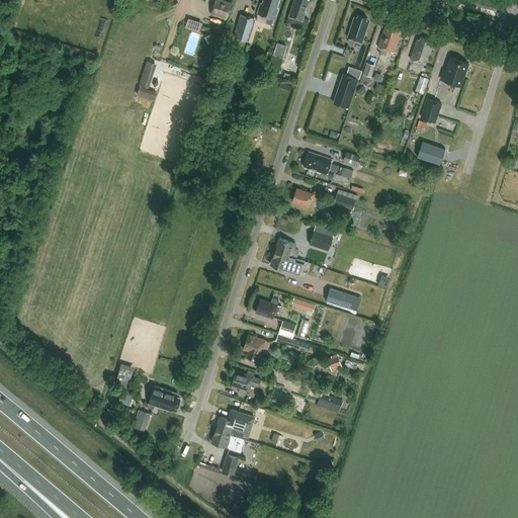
[(227,20),(232,2),(224,0),(214,0),(210,14),(210,15),(227,20)]
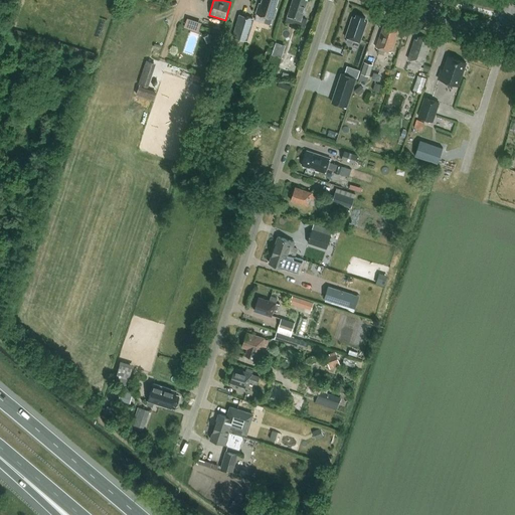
[(260,4),(256,13),(274,18),(277,9),(275,8),(277,0),(262,0),(261,4),(260,4)]
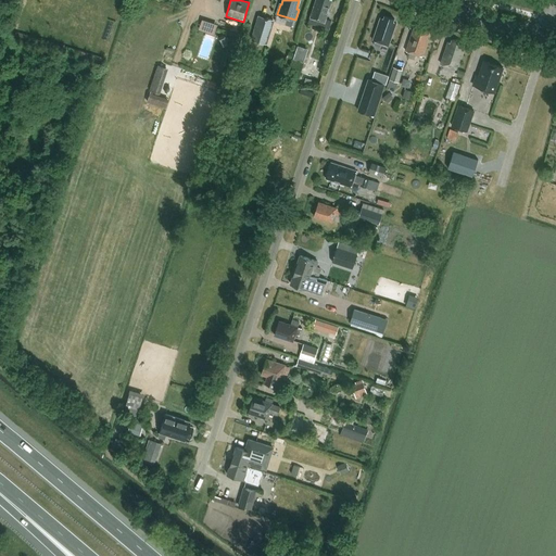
[(331,21),(326,19),(331,0),(315,0),(308,22),(323,26),(321,29),(328,32),(331,21)]
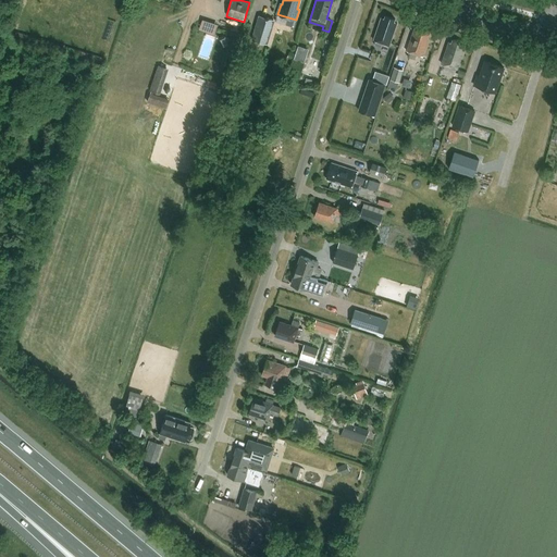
[(259,15),(252,39),(268,45),(274,21),(259,15)]
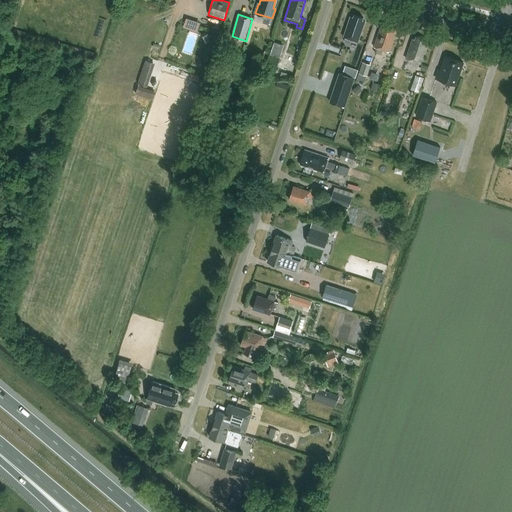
[(344,37),(346,37),(345,41),(350,43),(351,39),(358,41),(364,22),(361,21),(362,17),(354,15),(353,18),(350,17),(344,37)]
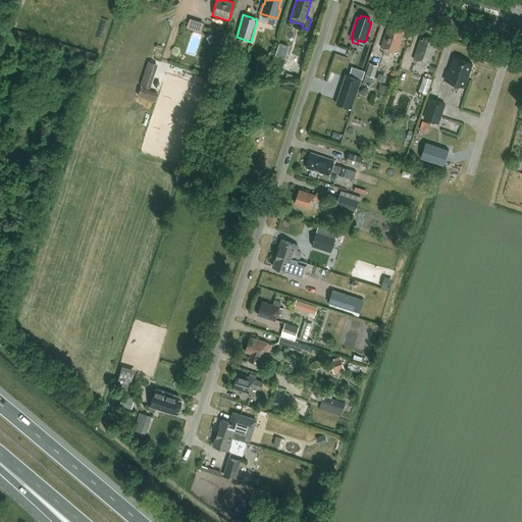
[(203,30),(205,20),(190,16),(188,25),(203,30)]
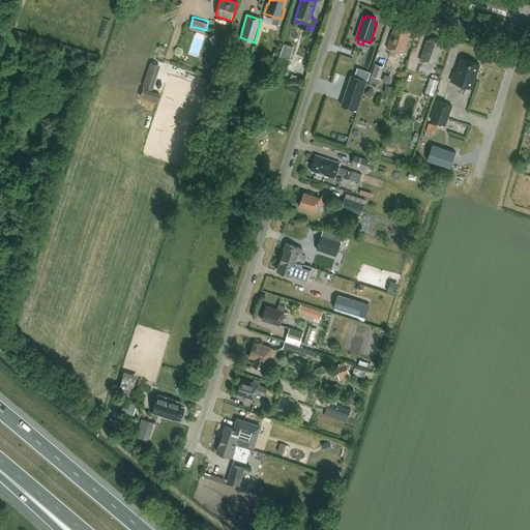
[(387,49),(389,49),(387,53),(395,56),(396,52),(402,54),(410,30),(399,26),(398,29),(394,28),(387,49)]
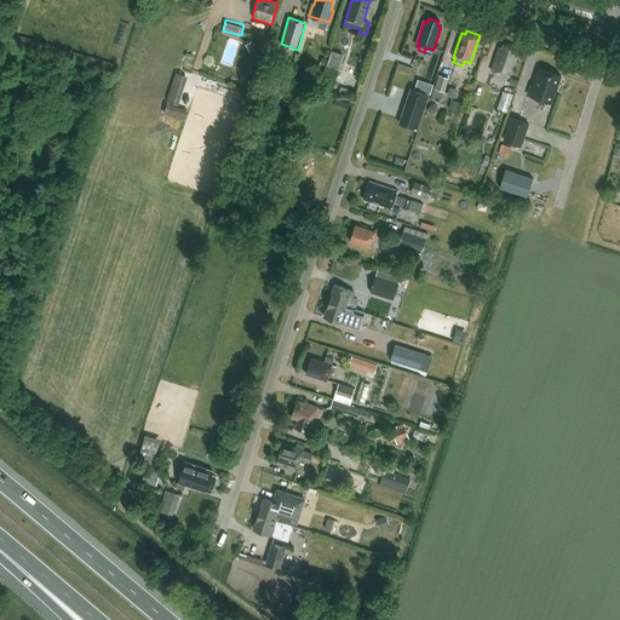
[(277,57),(277,56),(280,49),(281,46),(275,44),(271,55),(277,57)]
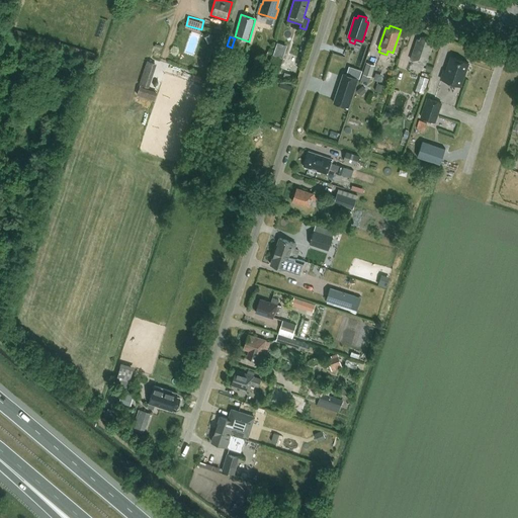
[(411,60),(425,64),(432,45),(429,44),(430,40),(422,37),(421,40),(418,39),(411,60)]
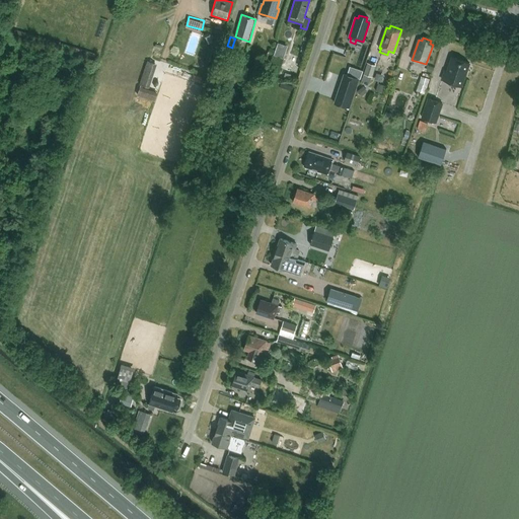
[(279,71),(283,58),(273,55),(268,72),(274,74),(276,70),(279,71)]
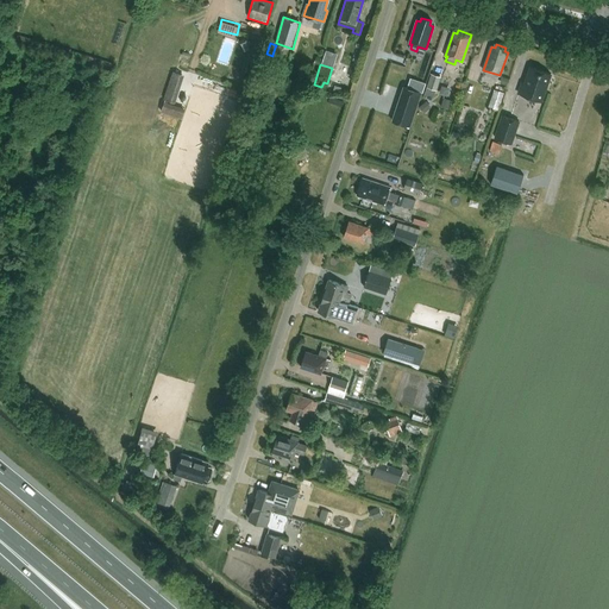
[(551,74),(531,67),(525,83),(522,82),(519,94),(541,101),(547,85),(548,83),(551,77),(551,75),(551,74)]
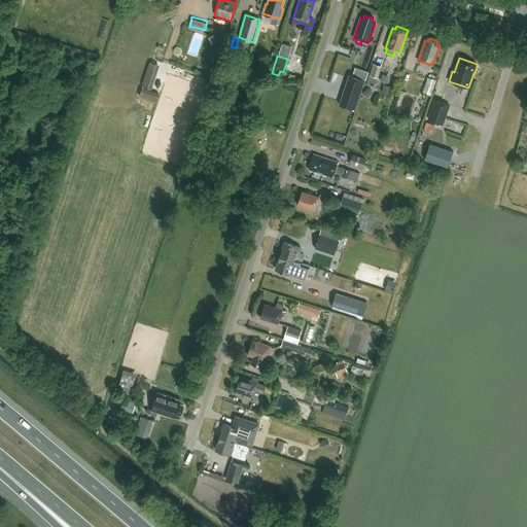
[(160,65),(149,62),(142,85),(151,89),(160,65)]
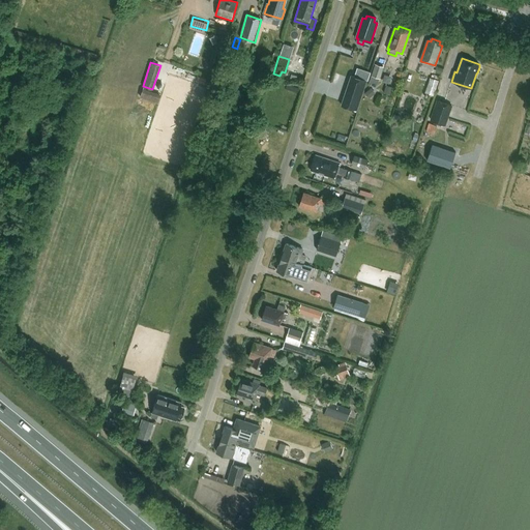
[(372,76),(380,79),(383,66),(375,64),(372,76)]
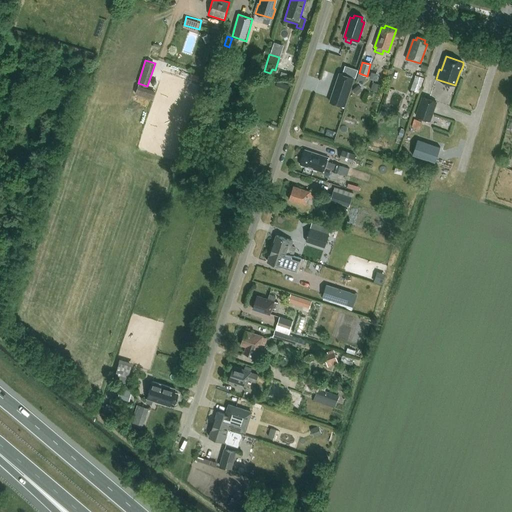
[(421,65),(419,72),(425,74),(427,67),(421,65)]
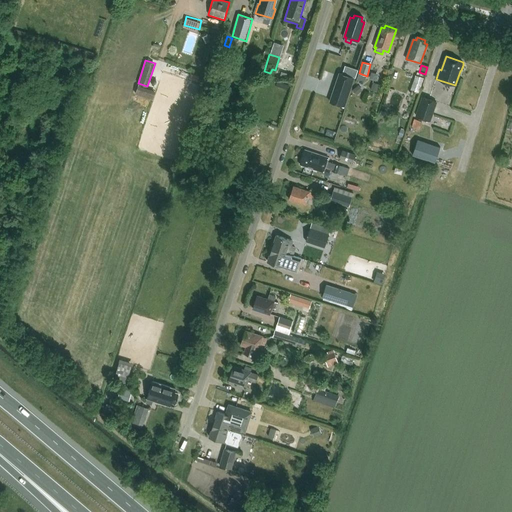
[(407,70),(405,76),(412,78),(414,73),(407,70)]
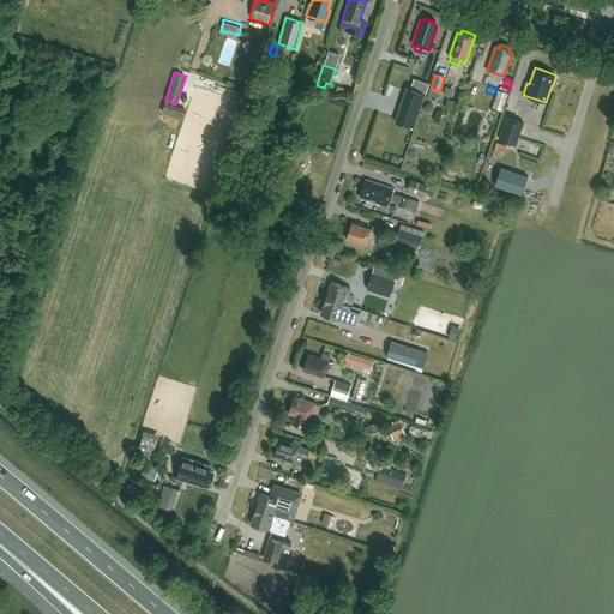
[(447,85),(445,94),(453,95),(456,86),(447,85)]
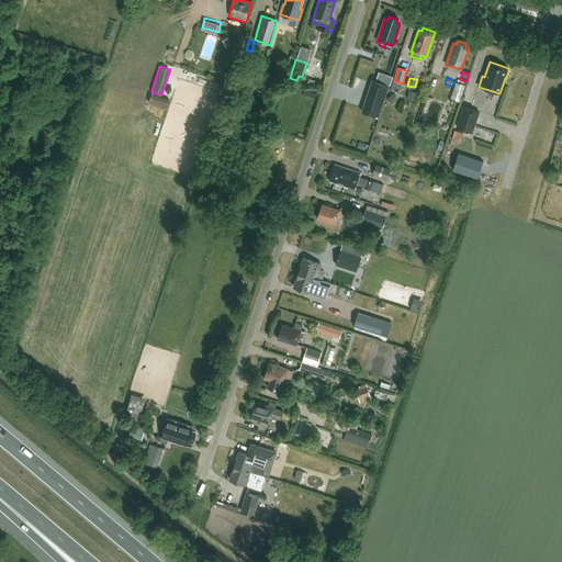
[(401,89),(403,83),(394,80),(392,87),(401,89)]
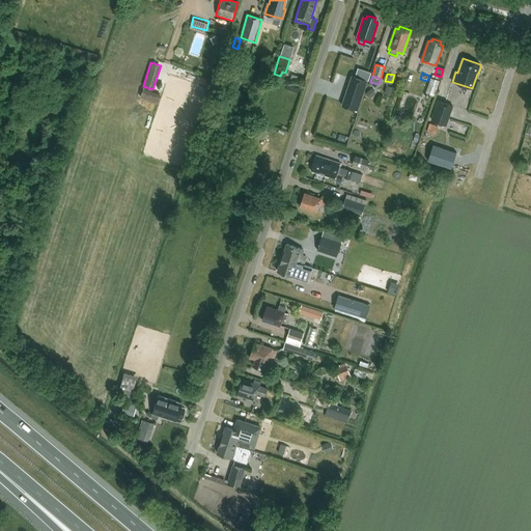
[(365,83),(350,77),(340,107),(356,112),(365,83)]
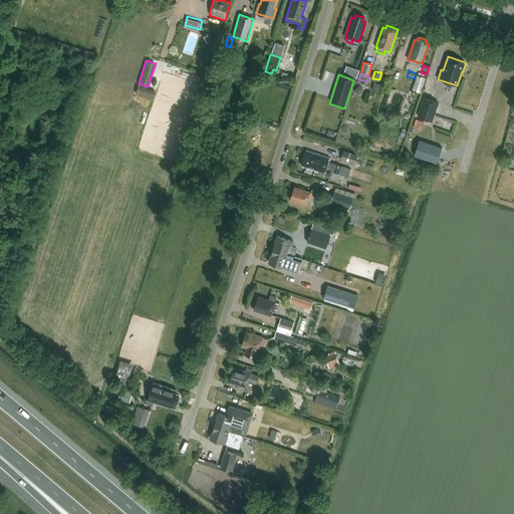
[(426,78),(418,75),(413,90),(421,92),(426,78)]
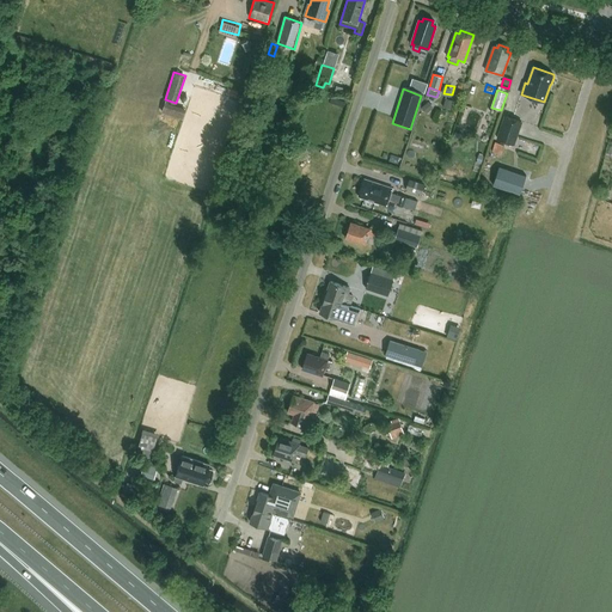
[(453,101),(445,98),(442,106),(451,109),(453,101)]
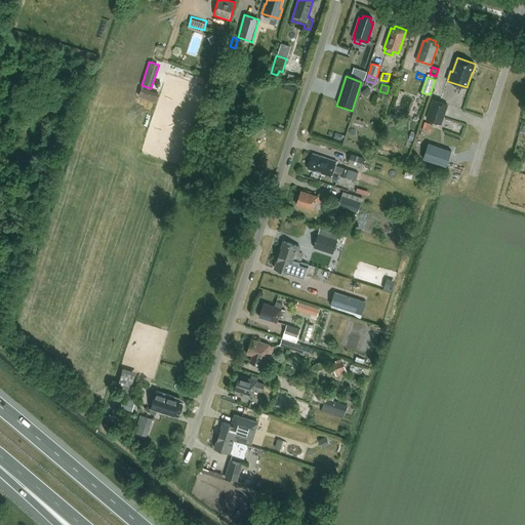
[(368,87),(362,91),(366,96),(372,92),(368,87)]
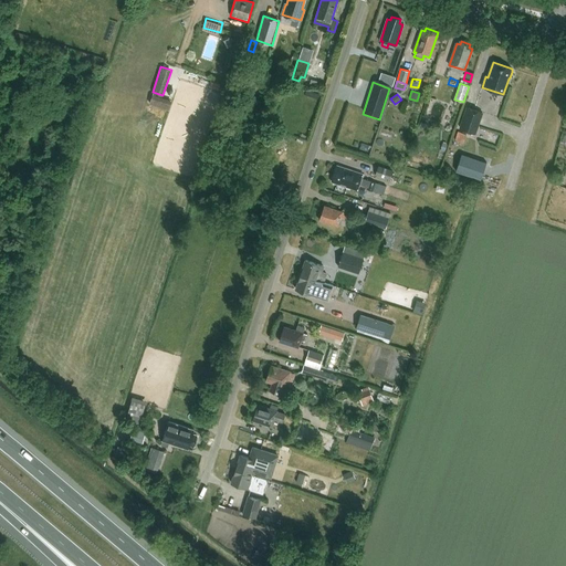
[(171,102),(153,95),(149,104),(169,111),(171,102)]
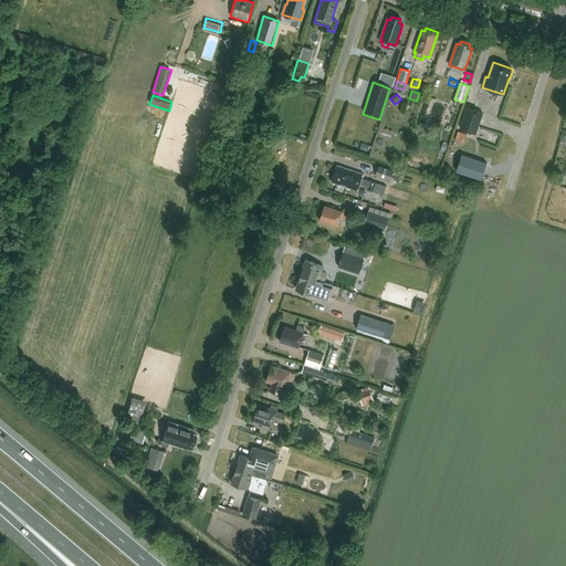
[(477,133),(483,113),(483,112),(467,106),(459,128),(477,134),(477,133)]
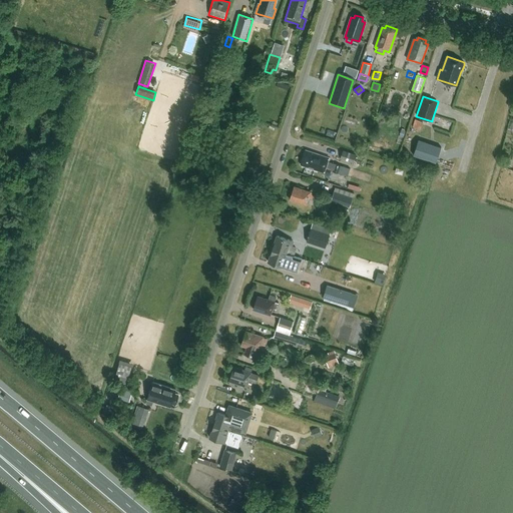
[(343,134),(352,136),(353,133),(351,132),(352,126),(357,127),(359,119),(348,117),(343,134)]
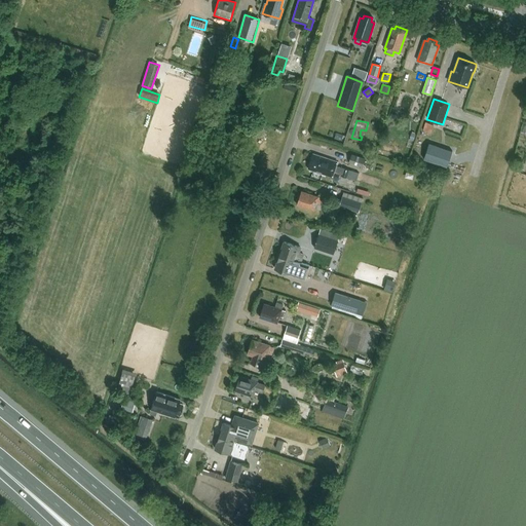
[(431,132),(434,125),(426,122),(423,129),(431,132)]
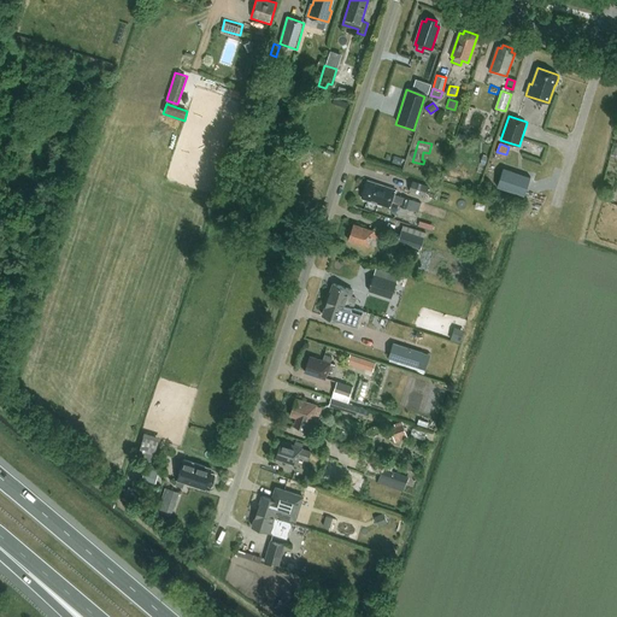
[(504,169),(498,188),(526,198),(532,177),(504,169)]
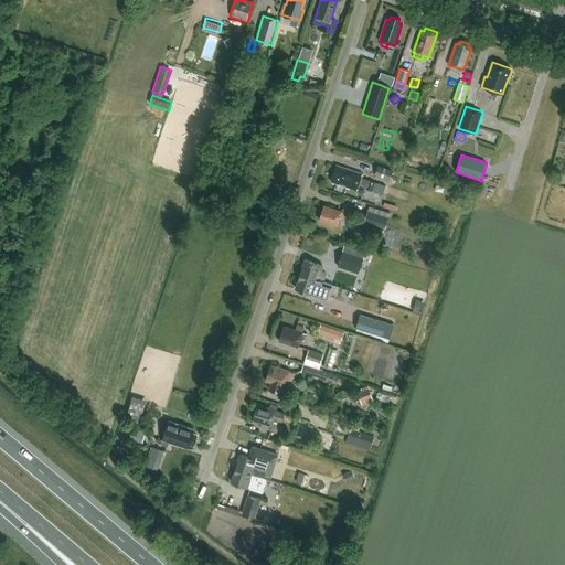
[(366,189),(383,194),(385,185),(361,178),(362,174),(340,167),(339,170),(336,169),(332,178),(336,179),(336,182),(356,190),(359,184),(366,187),(366,189)]
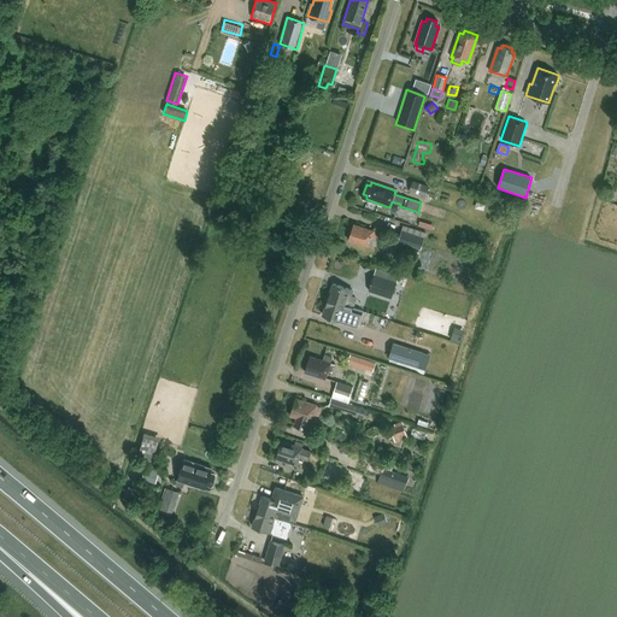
[(412,182),(410,191),(427,195),(429,187),(412,182)]
